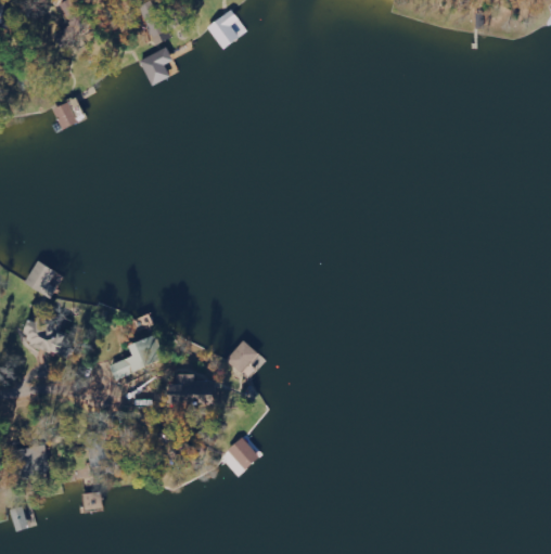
[(82,18),(69,0),(67,0),(60,5),(73,25),(82,18)]
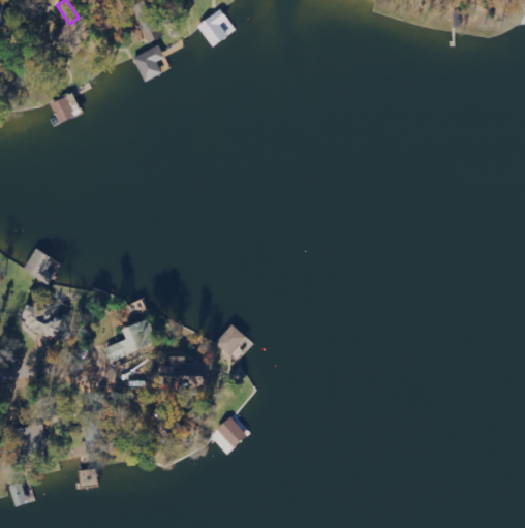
[(143,82),(161,74),(156,62),(163,58),(158,47),(132,57),(143,82)]
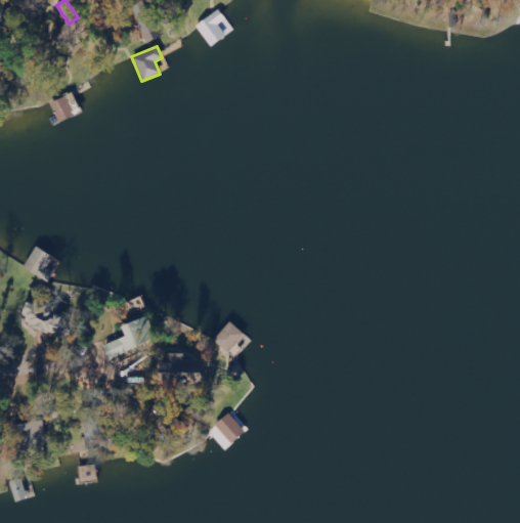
[(58,123),(73,116),(63,97),(49,103),(58,123)]
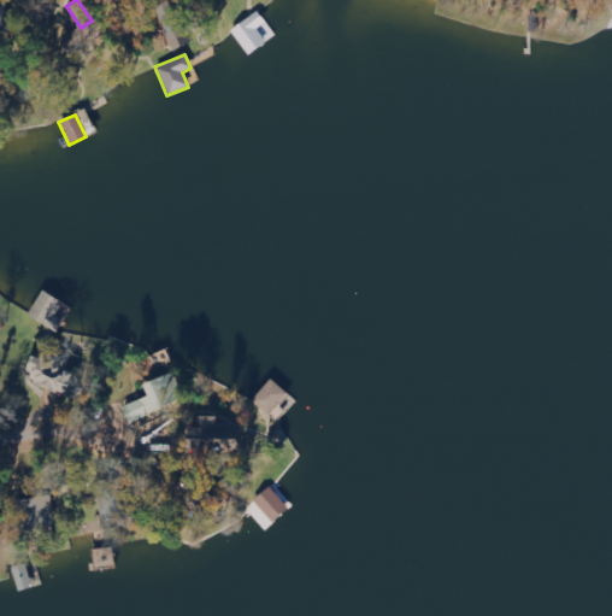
[(53,315),(60,301),(41,289),(25,314),(56,332),(63,321),(53,315)]
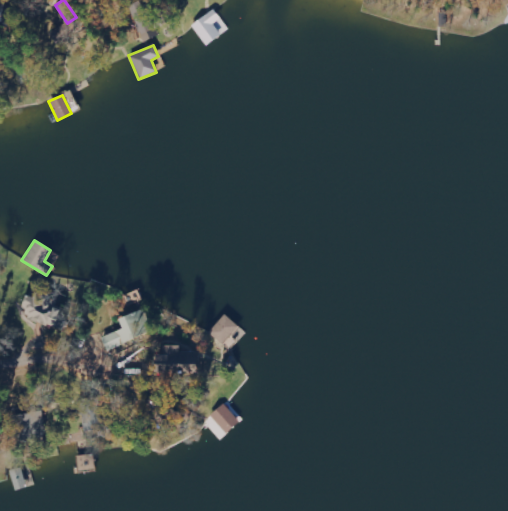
[(28,291),(21,308),(29,311),(26,316),(60,330),(69,309),(28,291)]
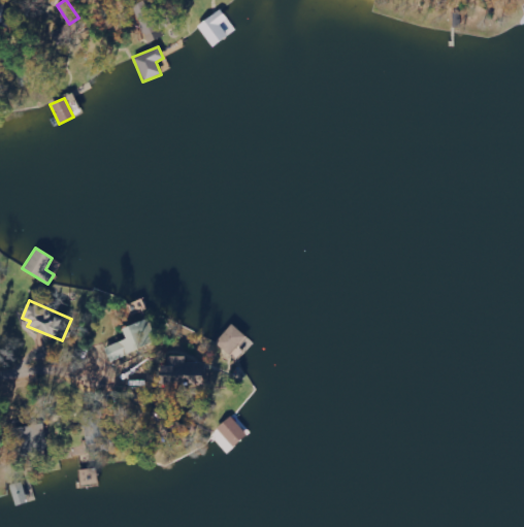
[(123,328),(127,337),(105,348),(111,361),(157,339),(146,317),(123,328)]
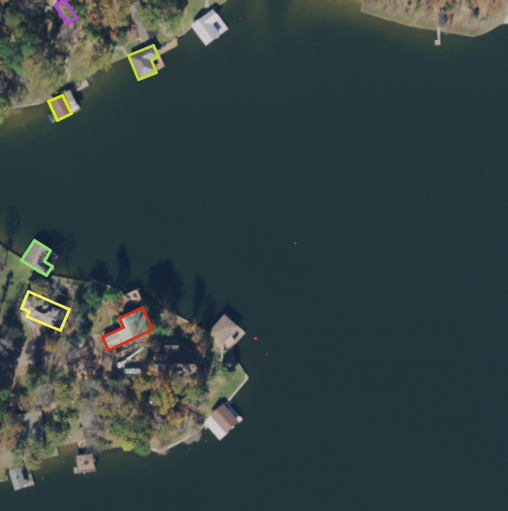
[(208,333),(222,343),(236,324),(222,314),(208,333)]
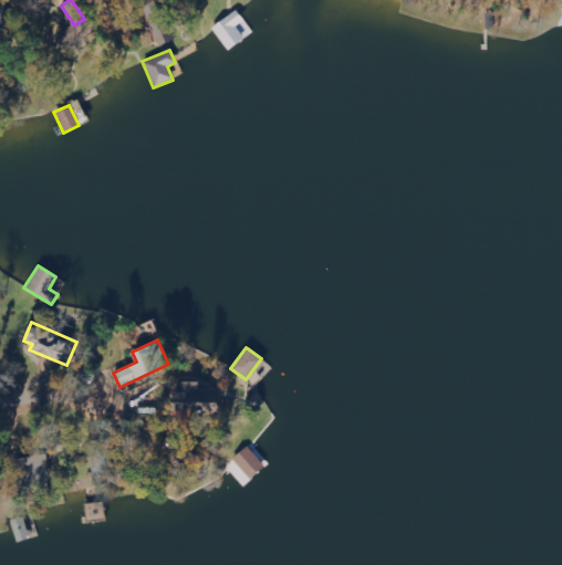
[(219,394),(180,389),(179,408),(218,411),(219,394)]
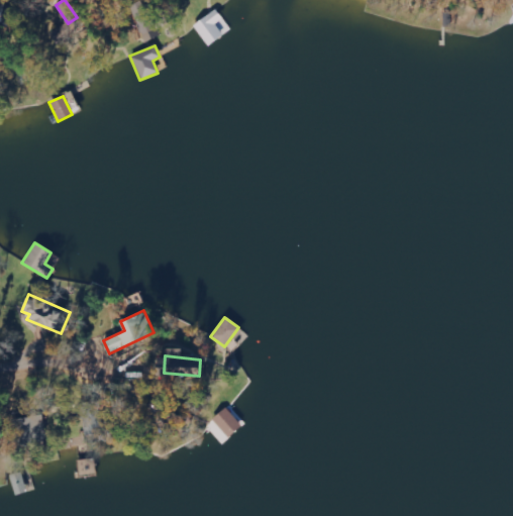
[(240,426),(225,407),(211,418),(226,437),(240,426)]
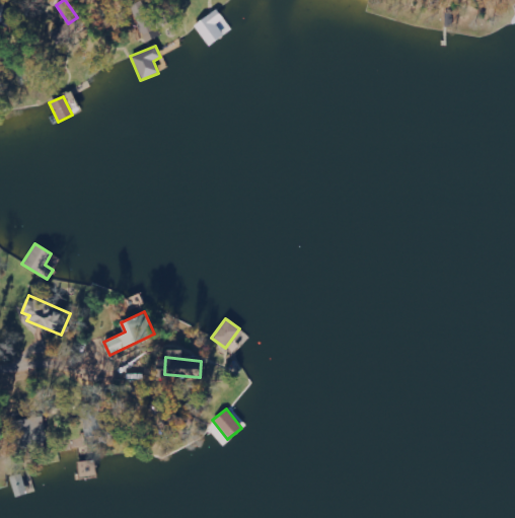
[(21,419),(22,434),(44,433),(43,418),(21,419)]
